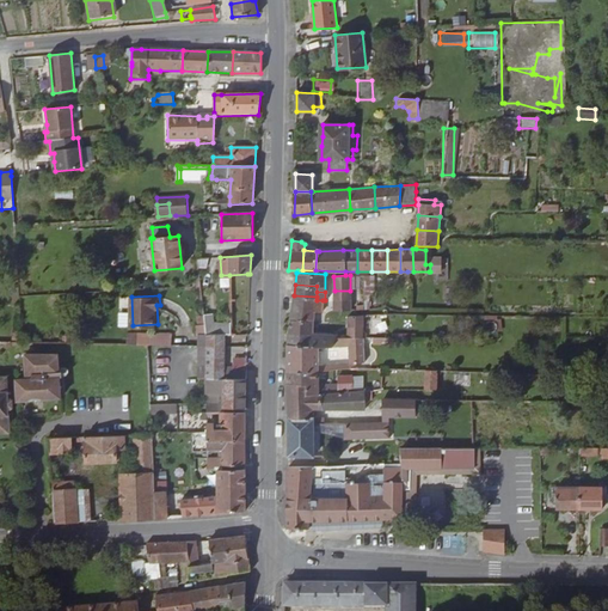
[(317,297),(294,295),(290,321),(313,321),(314,312),(321,312),(323,300),(317,300),(317,297)]
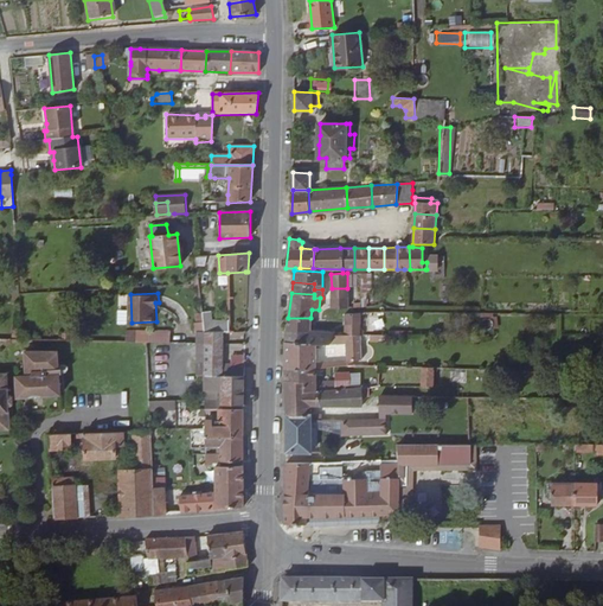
[(347,297),(331,298),(332,307),(347,306),(347,297)]
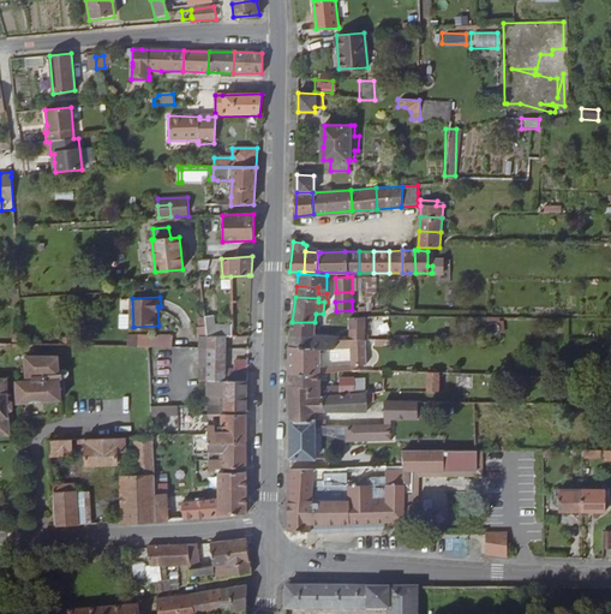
[(207,325),(205,316),(199,316),(199,327),(198,327),(198,335),(208,335),(207,325)]
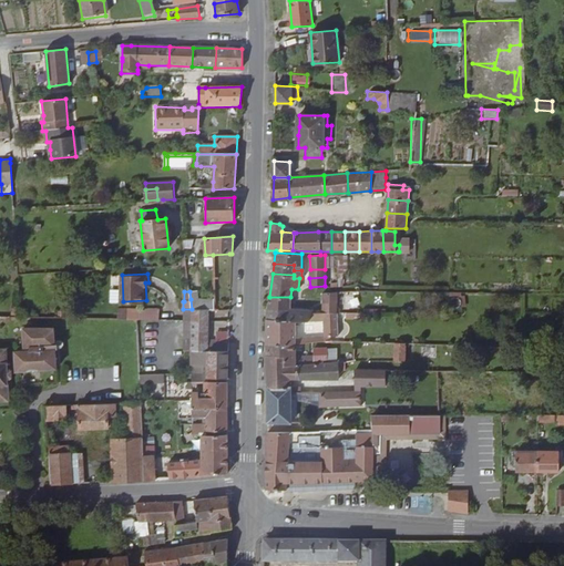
[(267,308),(289,307),(290,297),(269,297),(267,308)]
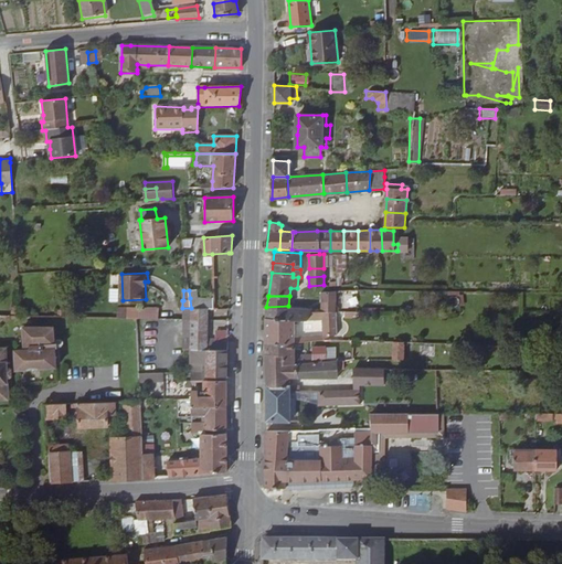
[(190,298),(191,308),(208,308),(213,308),(213,298),(190,298)]
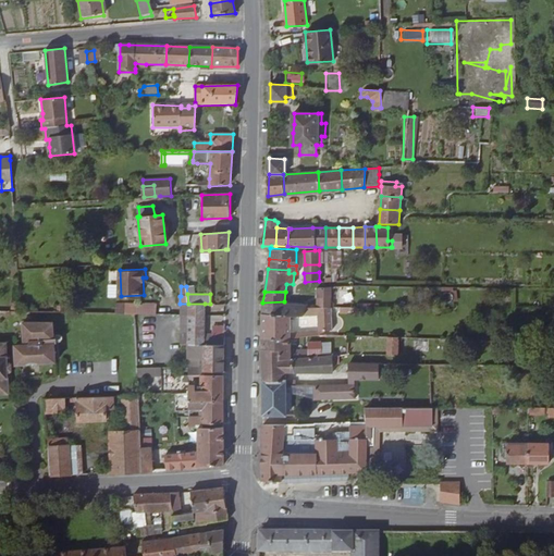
[(331,295),(318,295),(318,307),(331,307),(331,295)]
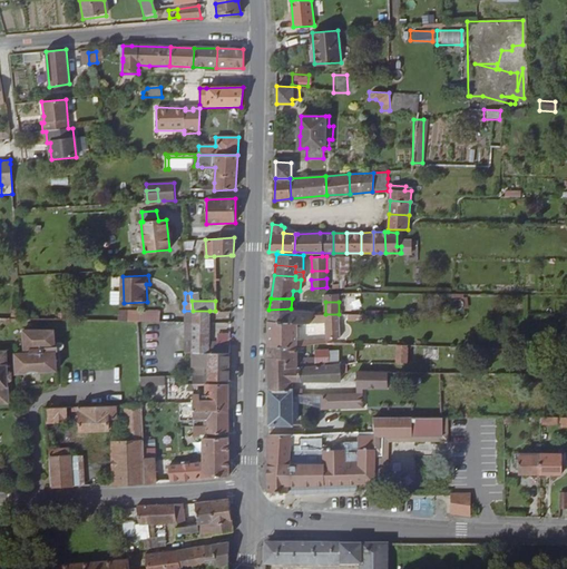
[(313,314),(314,314),(314,311),(291,308),(269,310),(267,321),(303,322),(311,322),(313,314)]
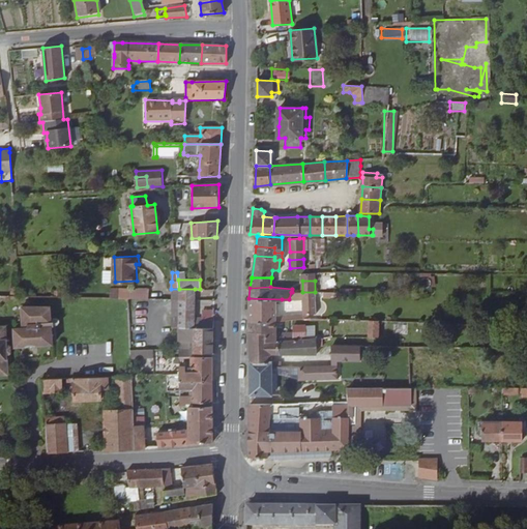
[(106,293),(105,297),(126,297),(126,289),(115,289),(115,292),(106,293)]
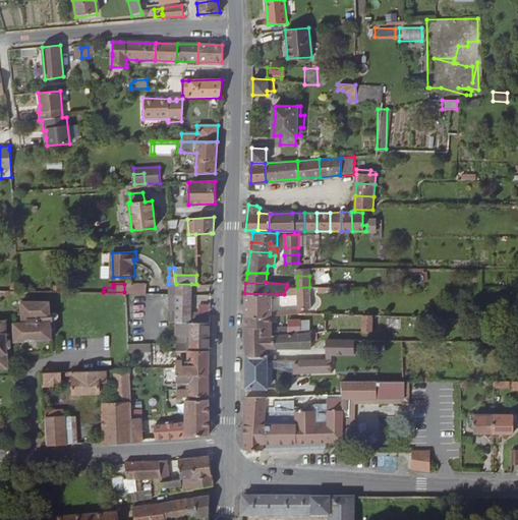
[(124,284),(124,292),(125,292),(146,293),(146,284),(124,284)]
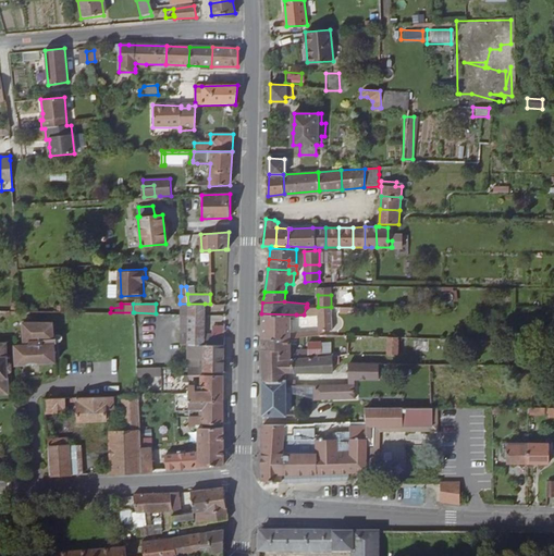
[(205,304),(188,304),(188,313),(204,314),(205,304)]
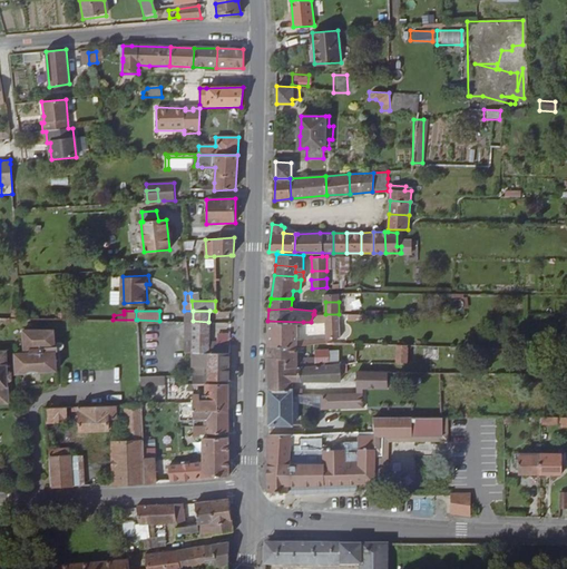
[(339,314),(325,314),(314,314),(313,314),(311,322),(325,322),(325,337),(339,337),(339,314)]
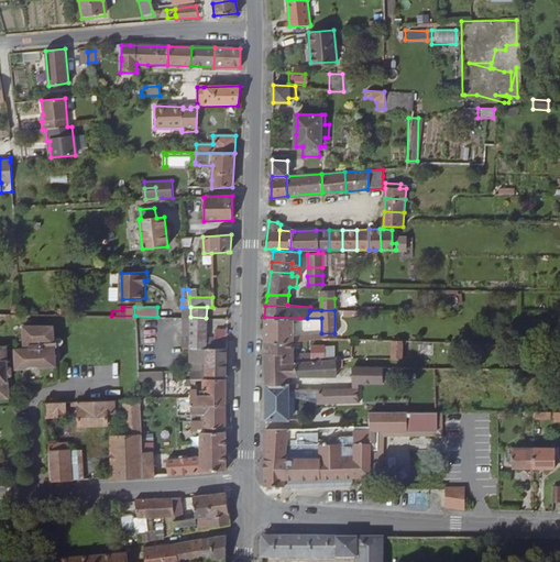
[(206,318),(190,317),(190,348),(190,379),(226,379),(226,349),(227,348),(228,341),(218,341),(218,338),(206,338),(206,318)]
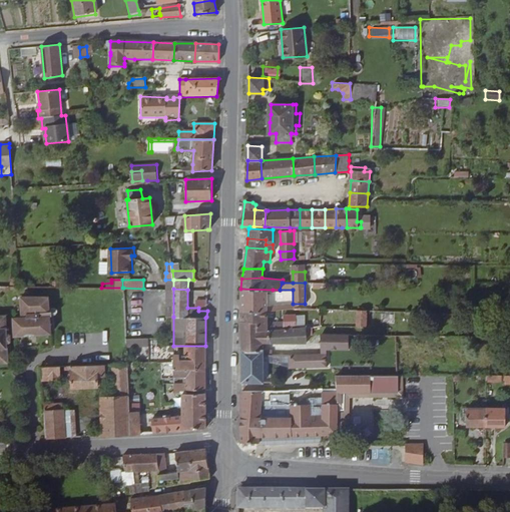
[(273,295),(273,290),(240,289),(240,311),(267,309),(267,294),(273,295)]
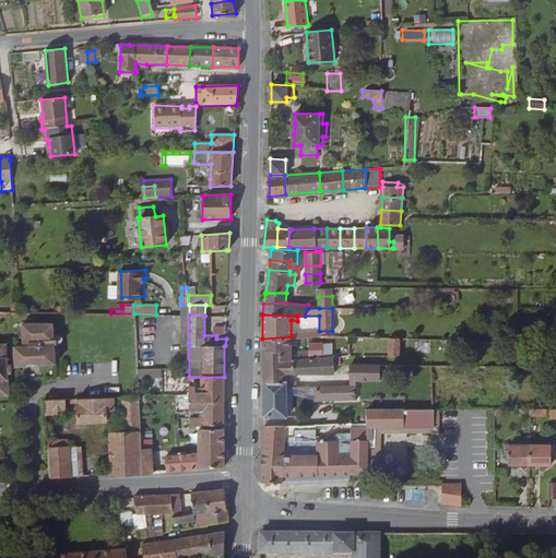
[(22,324),(23,343),(32,342),(32,345),(14,346),(15,366),(35,365),(55,364),(55,360),(55,358),(54,344),(52,335),(51,322),(22,324)]
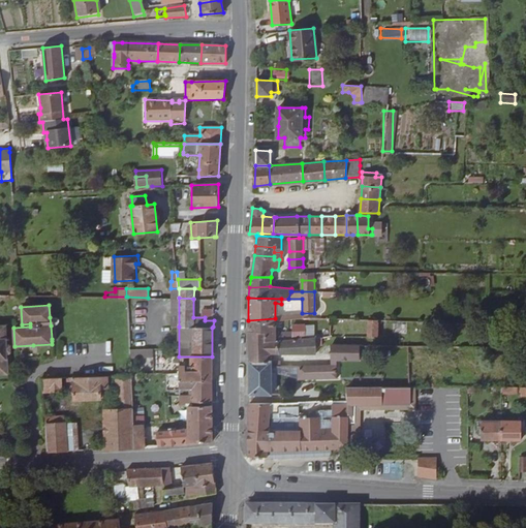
[(276,318),(275,318),(248,320),(248,331),(264,331),(265,341),(291,340),(291,333),(276,334),(276,318)]
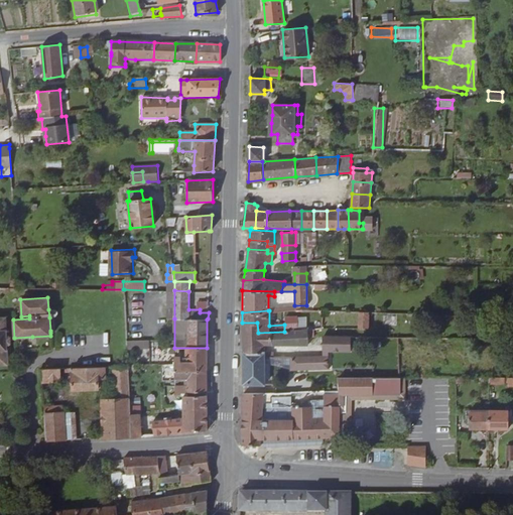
[(325,328),(322,328),(322,329),(322,336),(338,336),(341,311),(327,310),(325,328)]
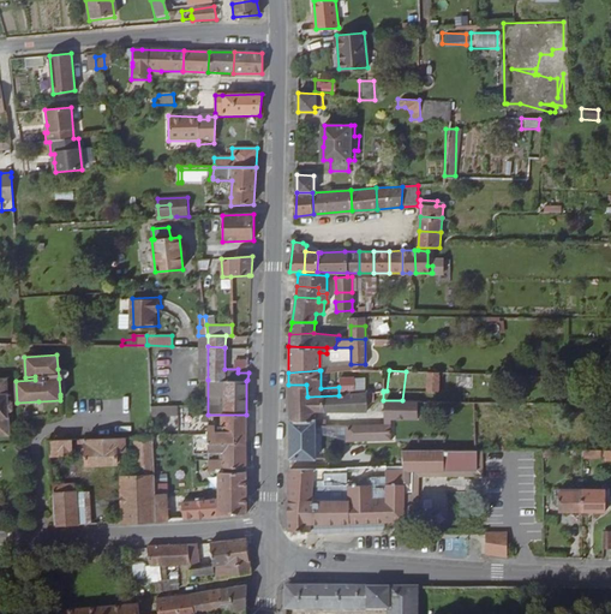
[(439,373),(427,373),(426,392),(438,393),(439,373)]
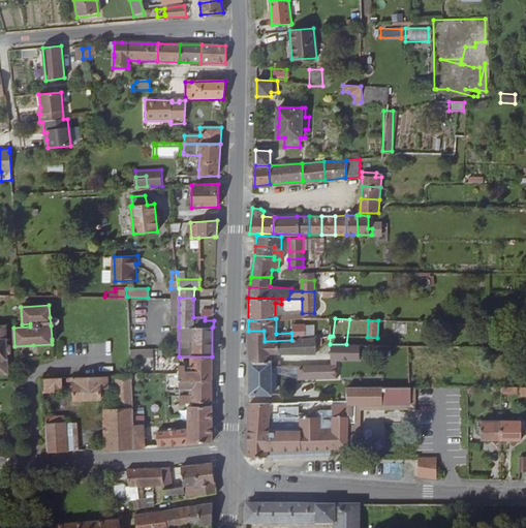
[(387,320),(378,320),(377,338),(385,338),(387,320)]
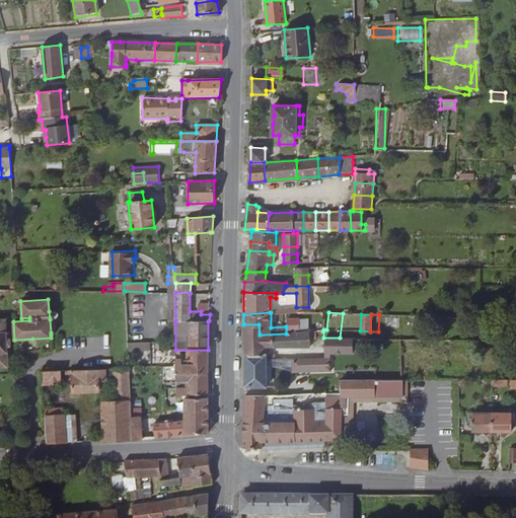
[(0,366),(6,366),(8,369),(9,367),(7,365),(7,355),(10,355),(10,350),(7,350),(7,347),(10,346),(9,340),(6,340),(6,335),(8,335),(8,333),(6,333),(5,320),(8,318),(6,316),(4,318),(0,318),(0,366)]
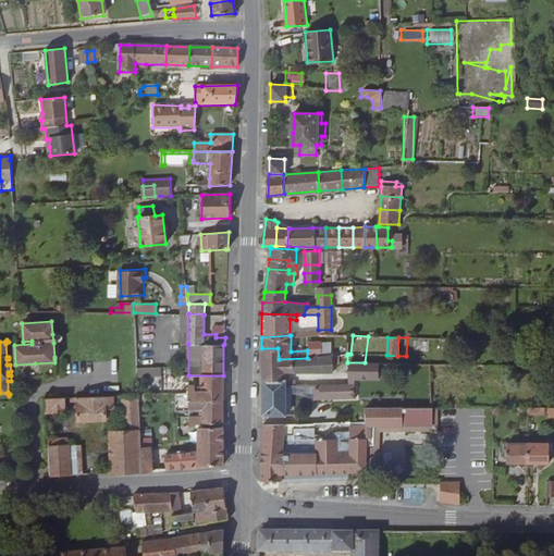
[(278,348),(261,348),(262,379),(285,379),(285,371),(333,371),(332,356),(321,357),(307,358),(279,359),(278,348)]
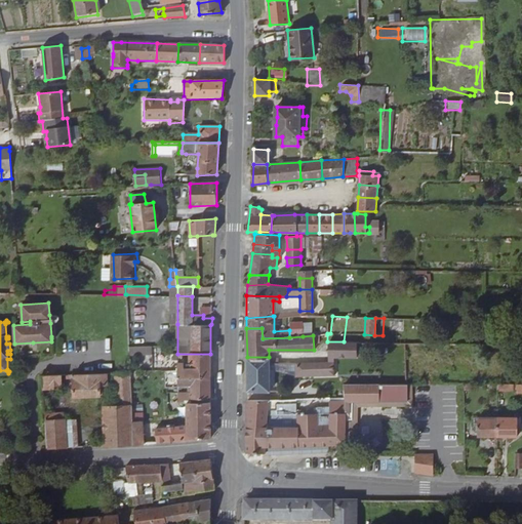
[(327,341),(327,334),(313,335),(314,350),(327,350),(327,341)]
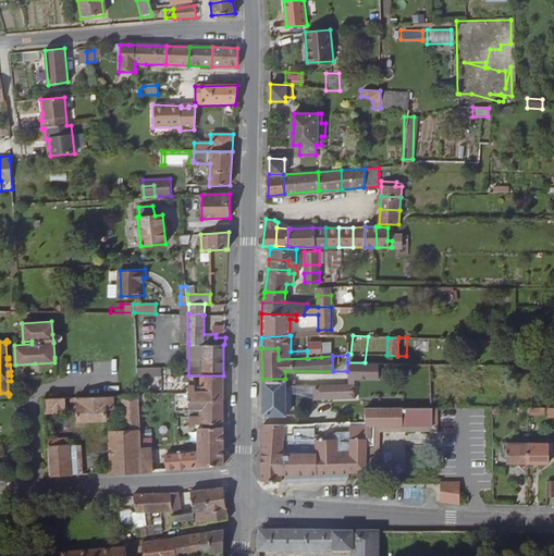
[(365,362),(347,362),(347,371),(347,383),(314,385),(314,398),(353,397),(353,378),(379,379),(379,362),(365,362)]
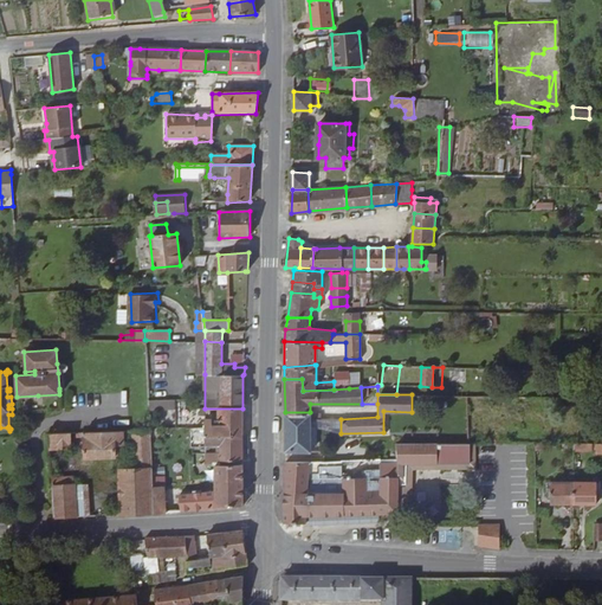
[(147,401),(147,411),(172,412),(172,401),(147,401)]
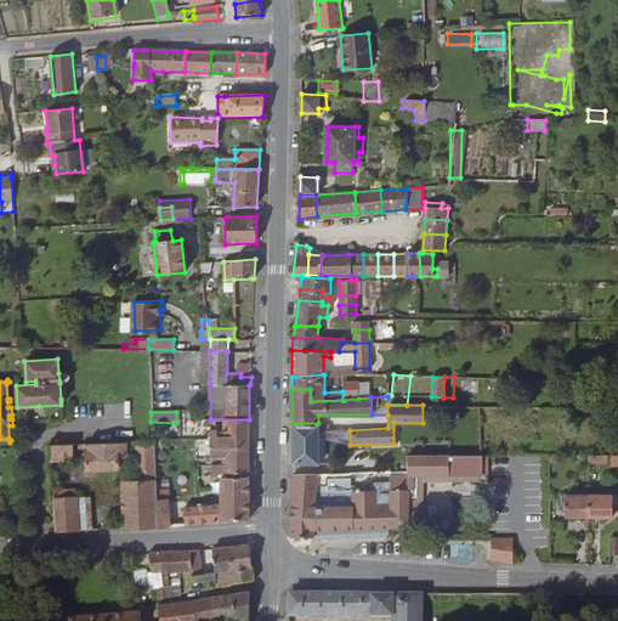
[(249,419),(210,419),(210,424),(224,424),(225,438),(219,438),(217,429),(211,429),(211,440),(211,447),(249,447),(249,419)]
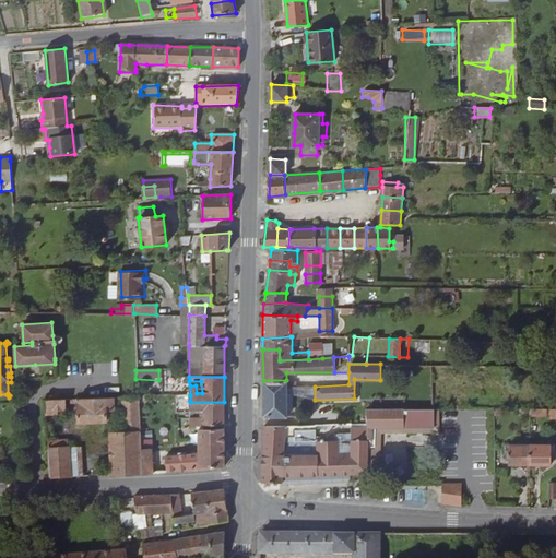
[(286,380),(263,380),(262,416),(263,416),(286,416),(287,386),(286,380)]
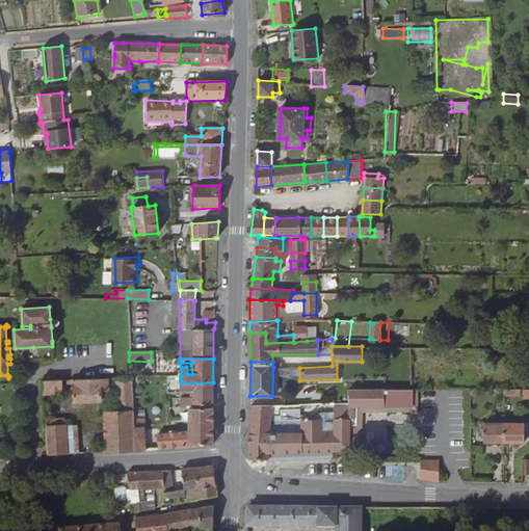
[(153,375),(173,376),(173,363),(153,363),(153,375)]
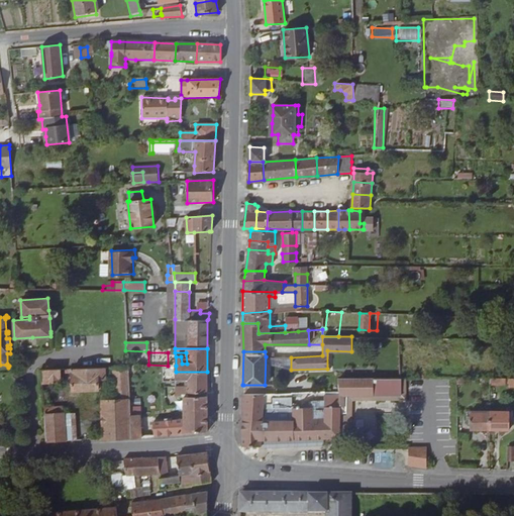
[(129,400),(128,367),(113,368),(115,401),(129,400)]
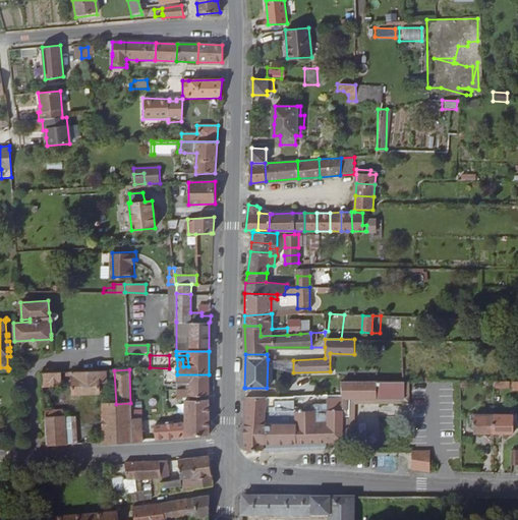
[(106,392),(105,370),(65,371),(65,376),(72,376),(72,380),(68,380),(69,389),(72,388),(73,393),(106,392)]
